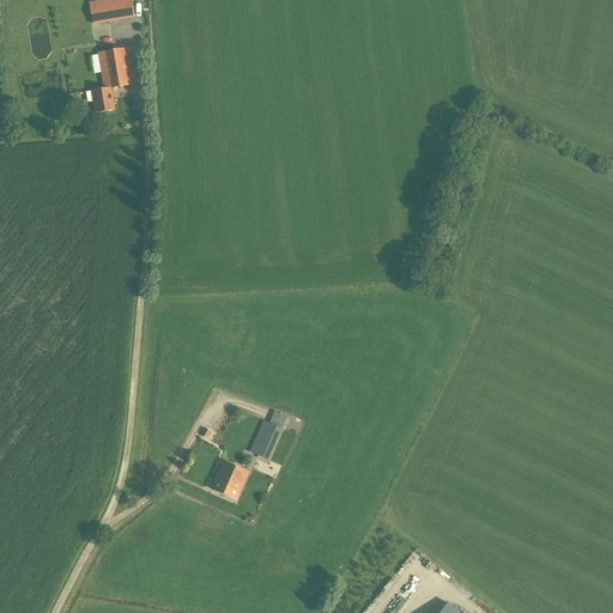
[(105,0),(89,2),(92,23),(119,19),(119,20),(134,18),(131,0),(105,0)]
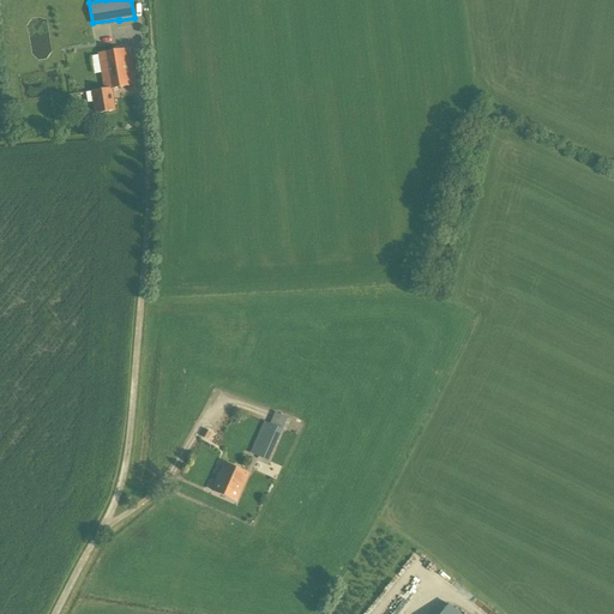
[(100,54),(104,88),(112,86),(113,86),(115,88),(134,84),(128,49),(100,54)]
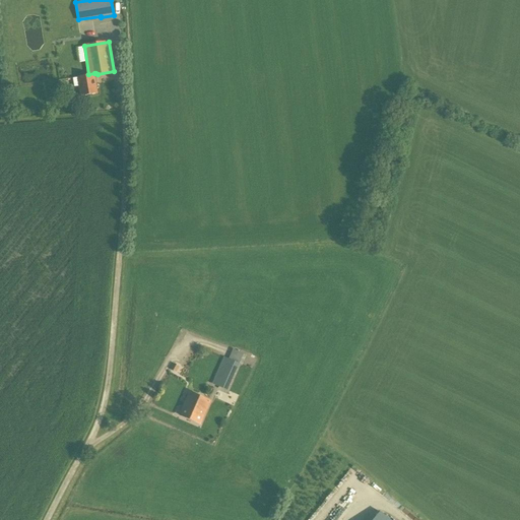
[(94,73),(88,74),(89,75),(78,77),(81,96),(98,93),(94,75),(98,74),(95,73),(94,73)]
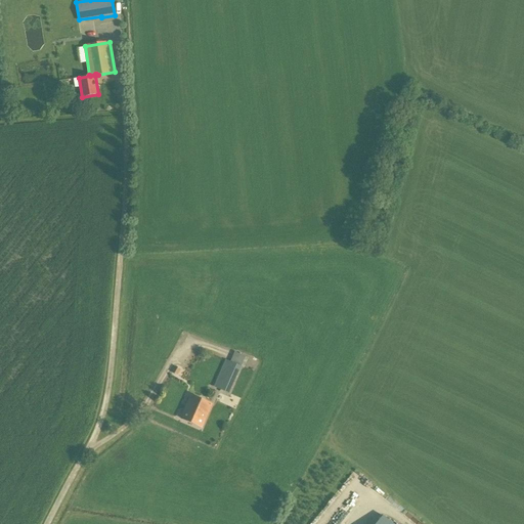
[(214,387),(229,394),(242,366),(244,367),(248,358),(246,357),(246,356),(234,352),(230,361),(226,360),(214,387)]
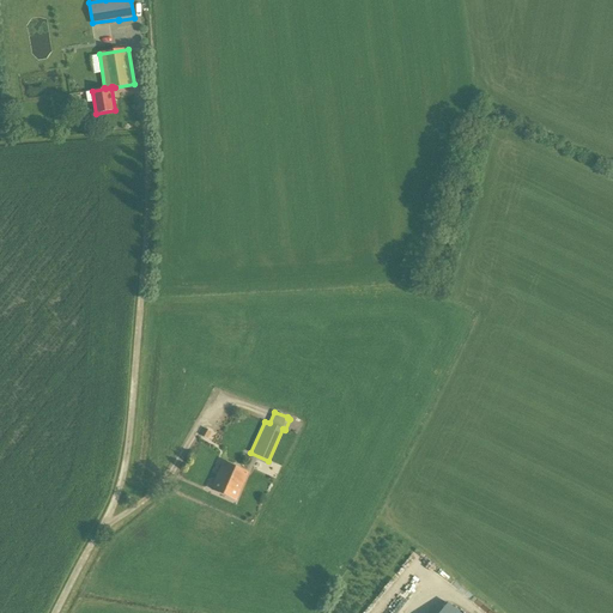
[(248,473),(224,462),(212,490),(236,501),(248,473)]
